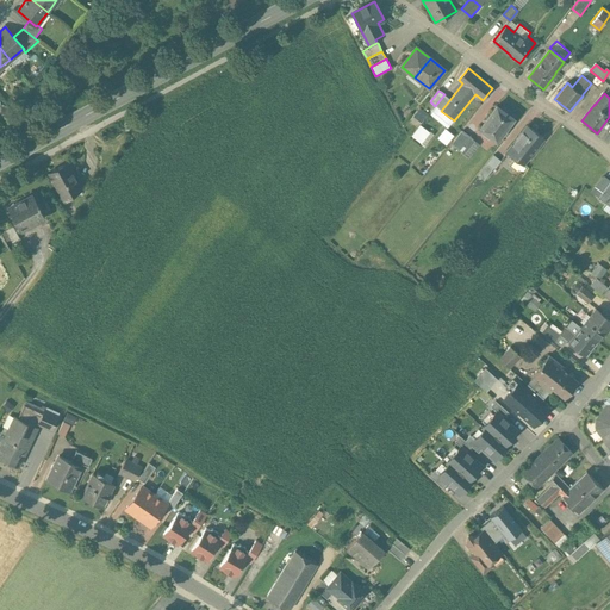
[(444,94),(435,106),(441,111),(450,99),(444,94)]
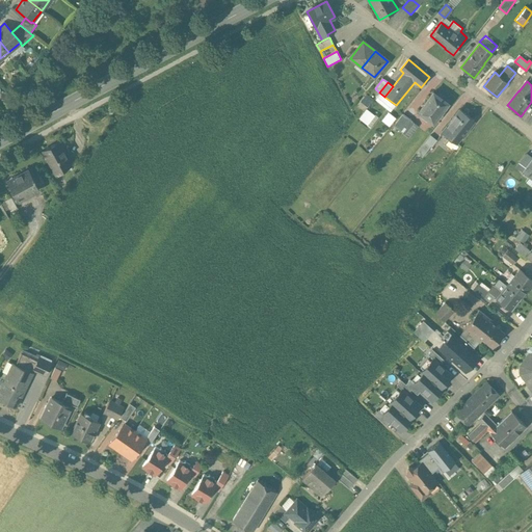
[(433,91),(419,112),(433,123),(448,103),(448,102),(449,100),(442,95),(441,97),(433,91)]
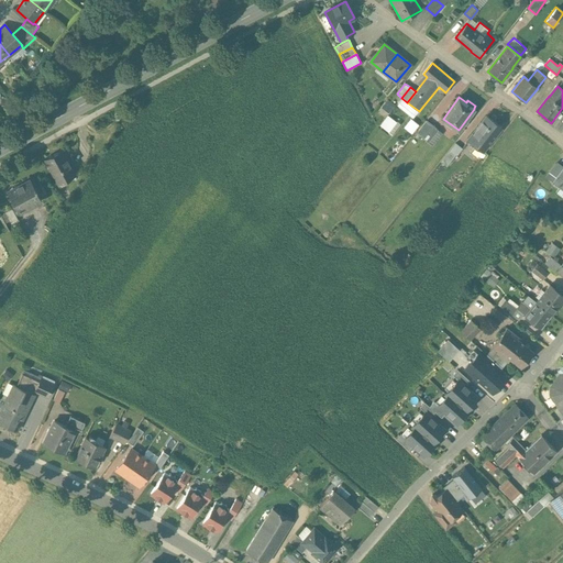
[(388,114),(382,123),(386,127),(393,119),(388,114)]
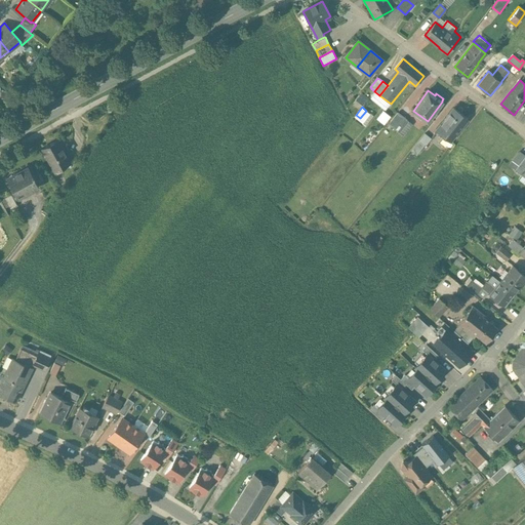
[(454,108),(436,130),(450,142),(468,119),(454,108)]
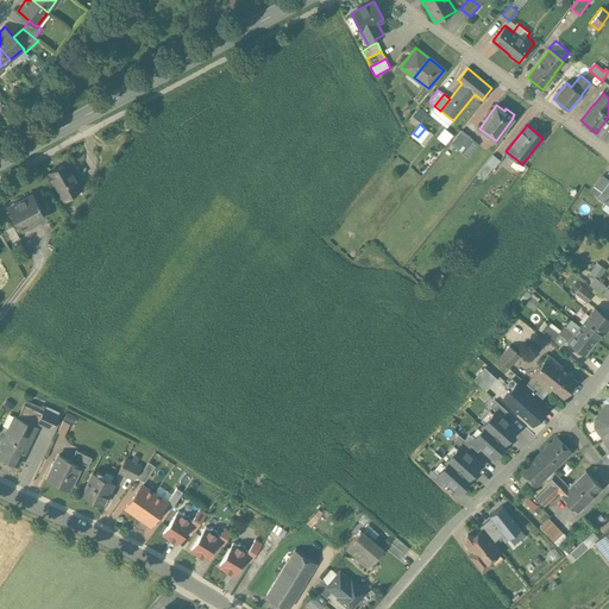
[(437,137),(446,144),(453,133),(444,127),(437,137)]
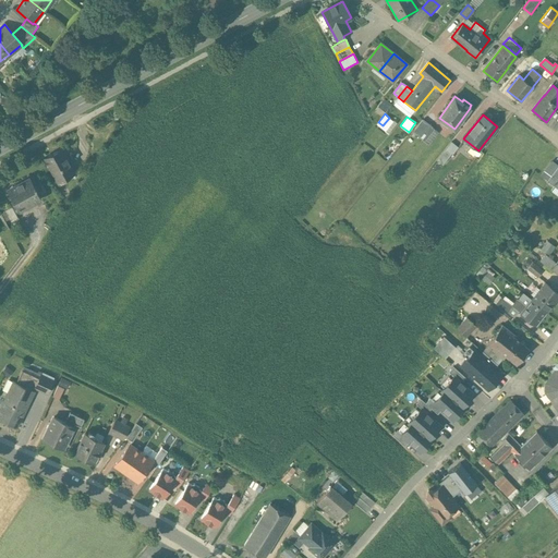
[(423,120),(413,131),(423,138),(432,128),(423,120)]
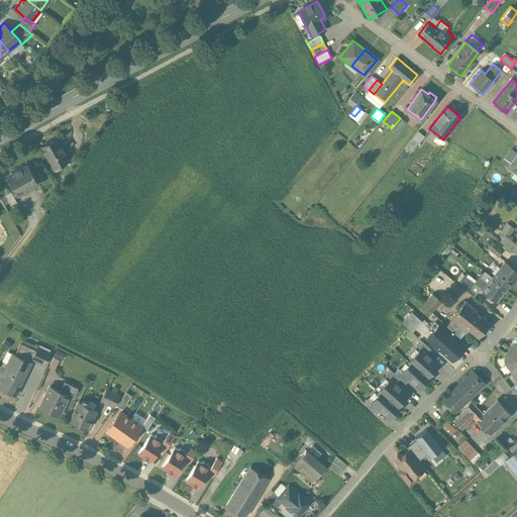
[(400,118),(392,128),(397,132),(405,122),(400,118)]
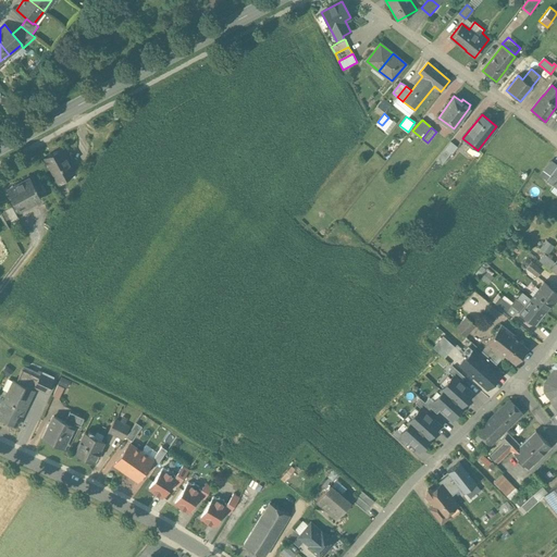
[(450,141),(445,148),(452,152),(450,153),(452,153),(457,147),(450,141)]
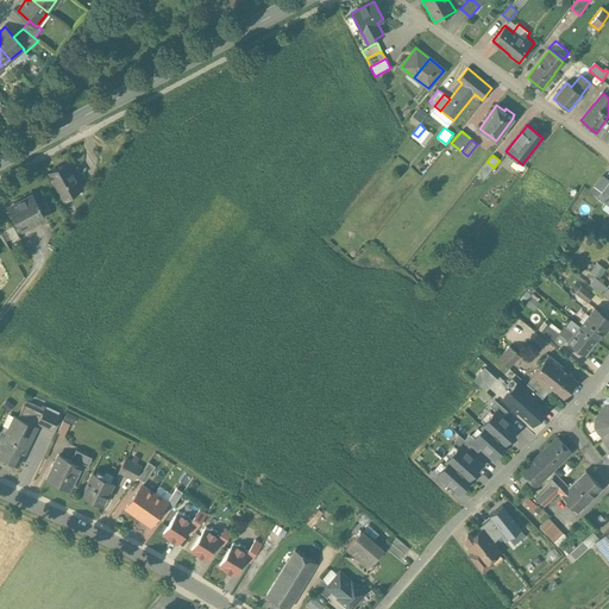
[(487,162),(477,175),(483,180),(493,168),(494,167),(487,162)]
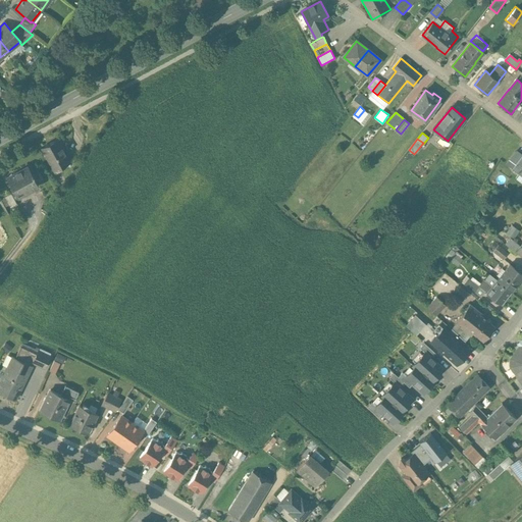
[(57,140),(43,147),(56,173),(71,166),(57,140)]
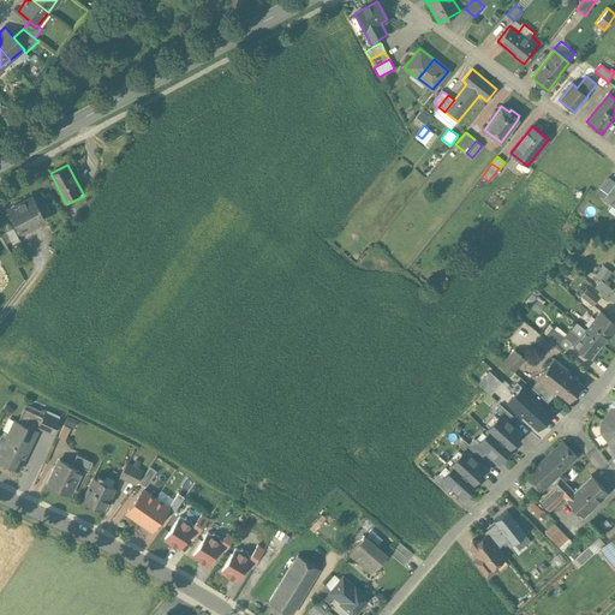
[(614,183),(603,199),(611,206),(613,203),(611,203),(614,198),(614,183)]
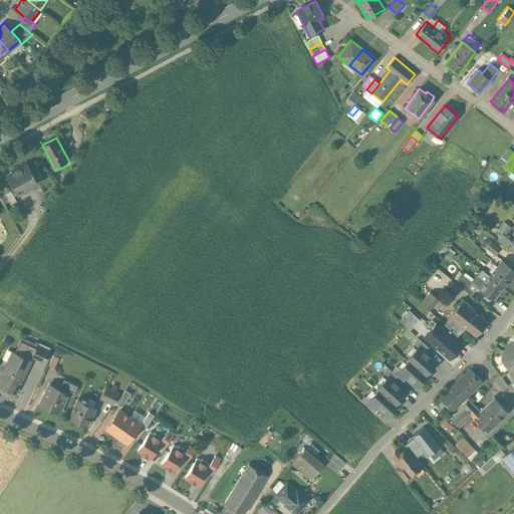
[(27,164),(7,175),(17,194),(37,183),(32,173),(33,173),(32,171),(31,172),(27,164)]
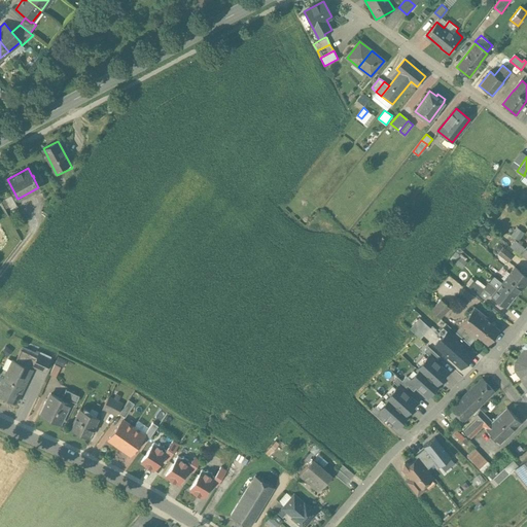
[(523,234),(516,229),(512,236),(518,240),(523,234)]
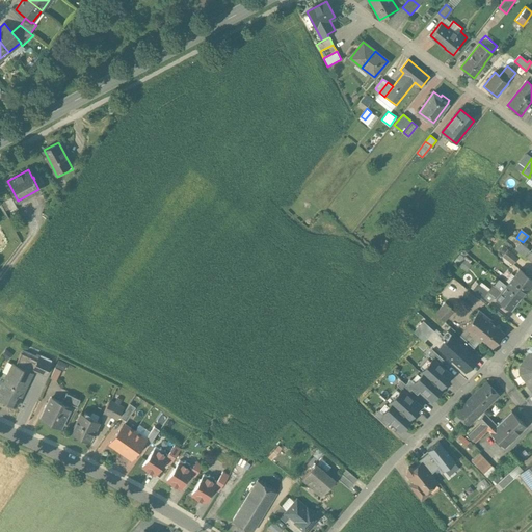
[(530,250),(522,244),(516,250),(525,257),(526,256),(530,250)]
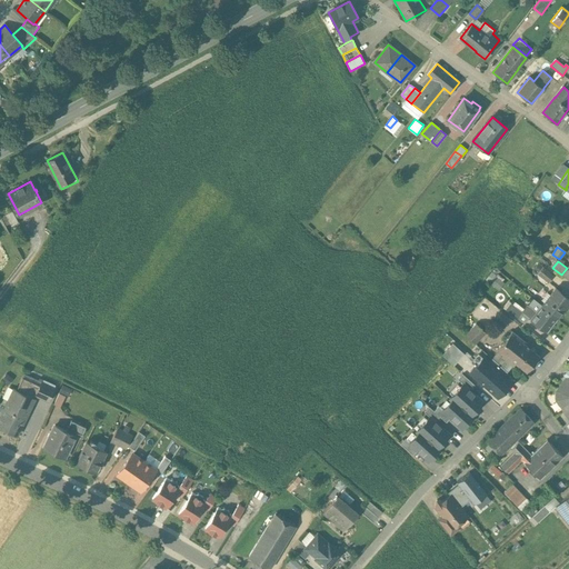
[(553,276),(542,267),(538,273),(541,277),(549,282),(553,276)]
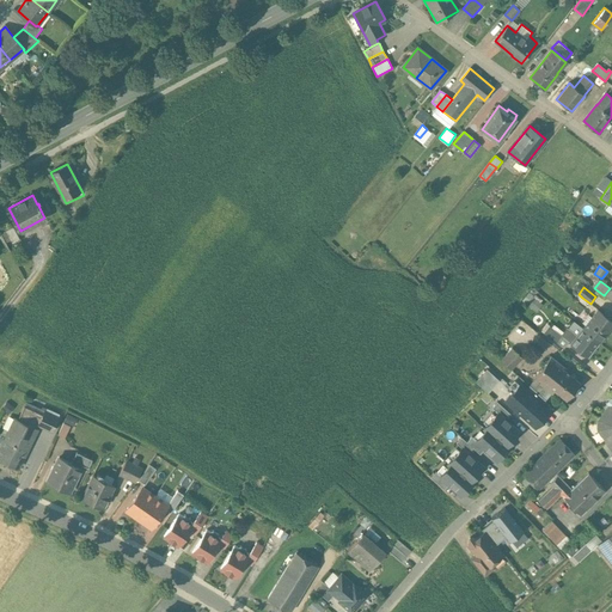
[(611,320),(598,310),(583,329),(599,341),(605,334),(607,335),(611,329),(611,320)]
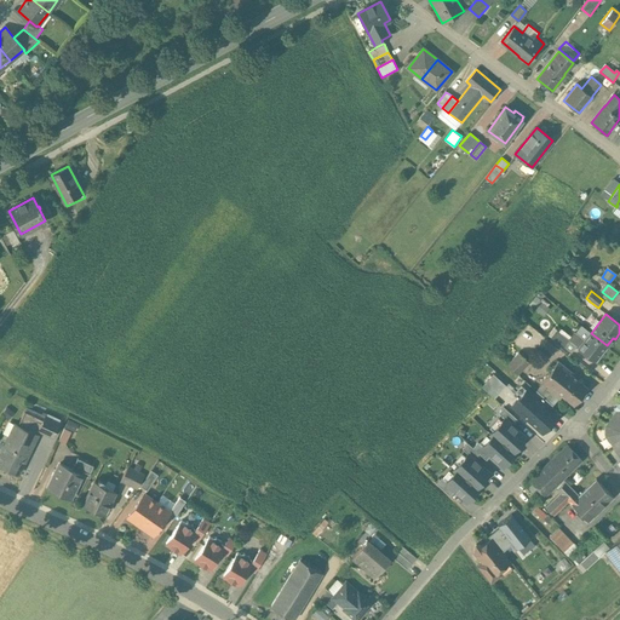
[(585,340),(574,332),(568,339),(577,345),(577,346),(595,361),(607,345),(591,333),(585,340)]
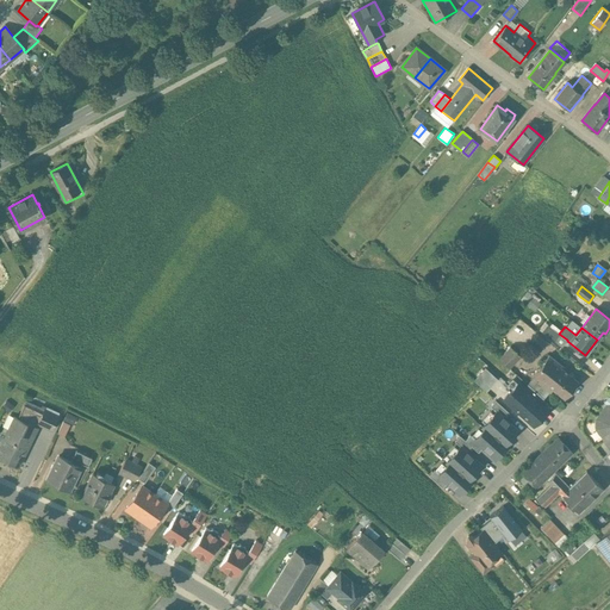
[(559,334),(552,328),(546,335),(561,347),(567,341),(567,340),(559,334)]
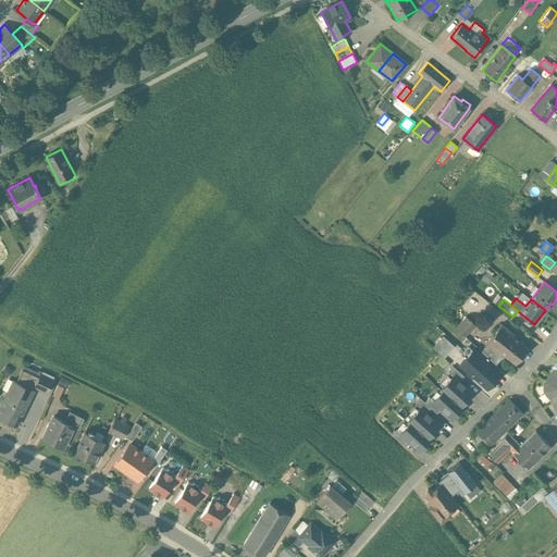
[(475,325),(466,317),(456,327),(466,336),(475,325)]
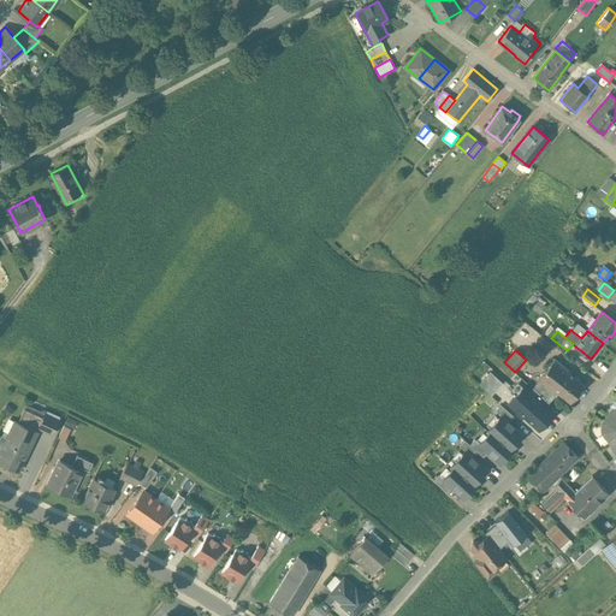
[(555,359),(537,380),(538,381),(533,388),(549,402),(555,395),(556,395),(557,394),(569,402),(584,385),(567,372),(568,369),(555,359)]
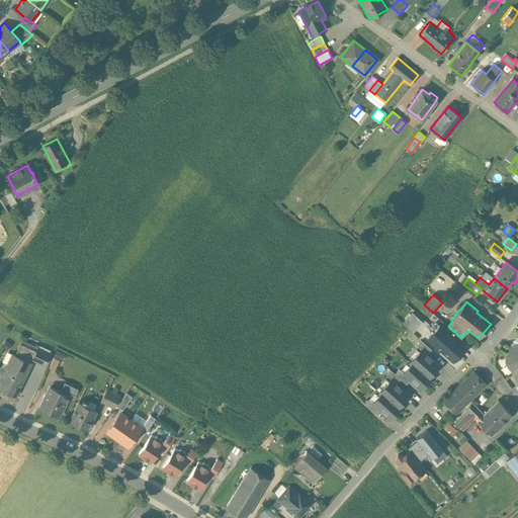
[(413,331),(423,321),(412,310),(402,321),(413,331)]
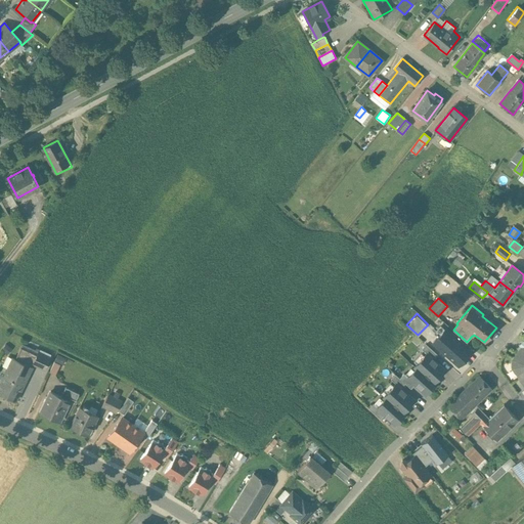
[(443,320),(438,316),(433,321),(438,326),(443,320)]
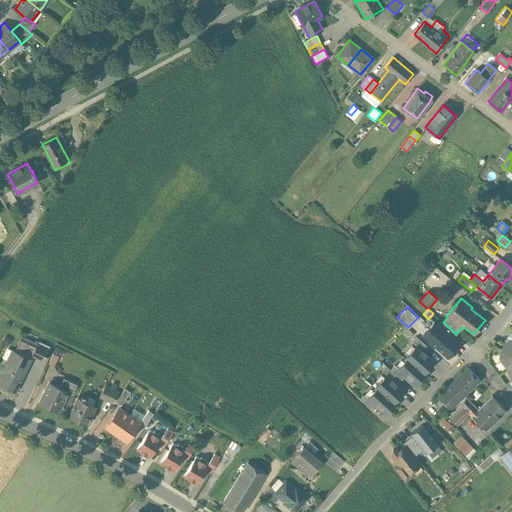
[(443,322),(433,313),(428,319),(418,330),(443,352),(458,336),(456,334),(443,322)]
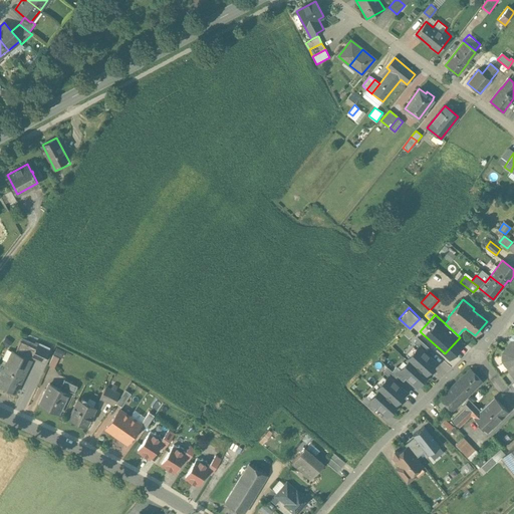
[(418,337),(414,342),(419,346),(425,352),(430,347),(418,337)]
